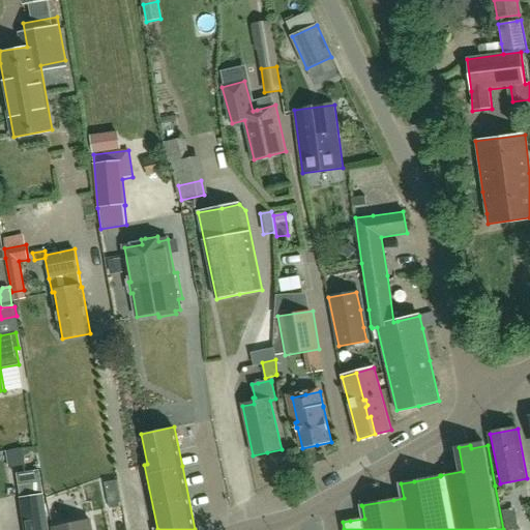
[(38,471),(16,475),(20,499),(21,499),(25,529),(47,529),(41,496),(42,496),(38,471)]
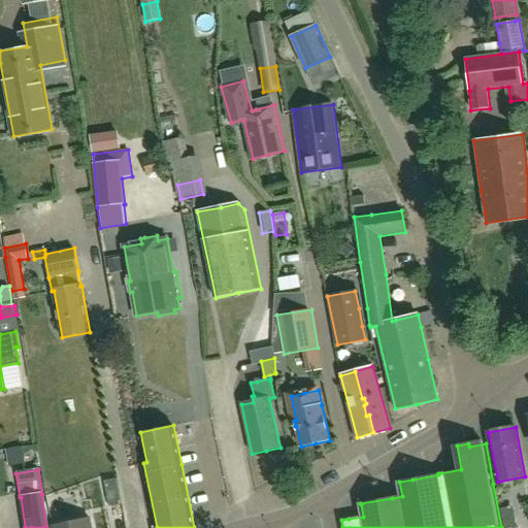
[(122,504),(117,479),(104,482),(109,506),(122,504)]
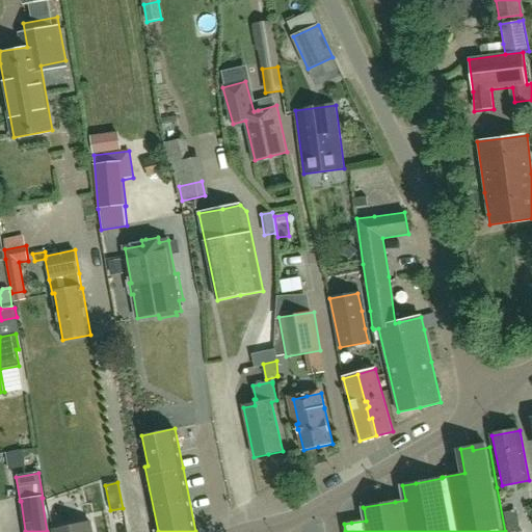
[(91,531),(90,523),(72,527),(54,531),(91,531)]
